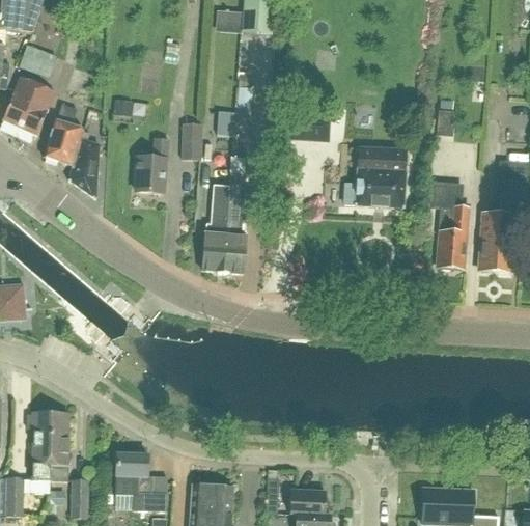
[(0,87),(6,88),(10,63),(2,62),(6,29),(31,32),(43,0),(1,0),(1,1),(0,1),(0,87)]
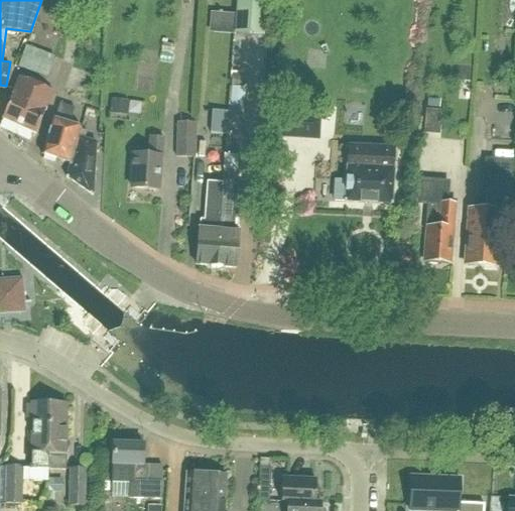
[(237,0),(235,28),(265,30),(267,0),(237,0)]
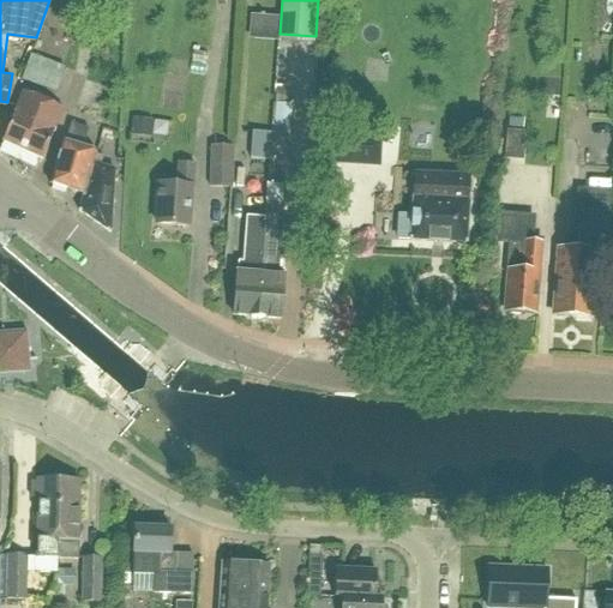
[(23,70),(60,82),(67,59),(31,46),(23,70)]
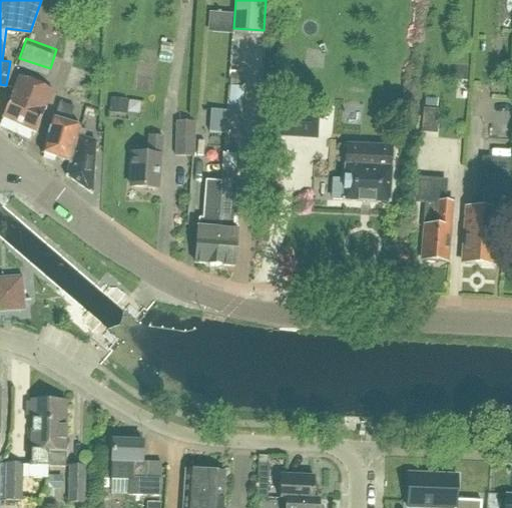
[(11,92),(3,115),(36,130),(53,88),(44,84),(47,77),(17,64),(8,90),(11,92)]
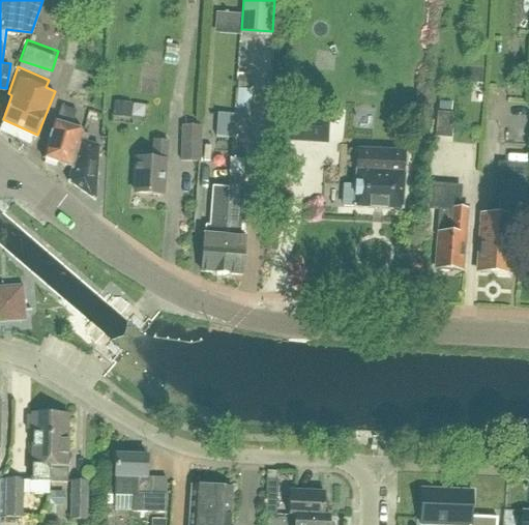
[(254,103),(255,83),(242,83),(241,103),(254,103)]
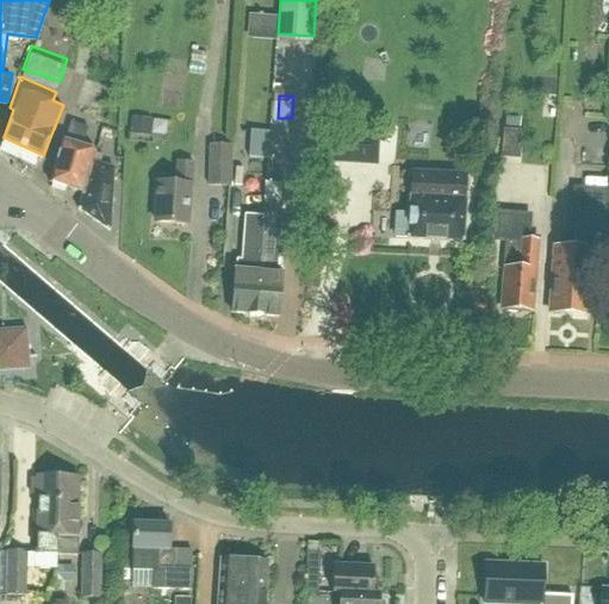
[(50,179),(84,188),(93,156),(97,147),(97,145),(87,143),(87,141),(85,139),(89,124),(70,119),(66,138),(62,137),(50,179)]
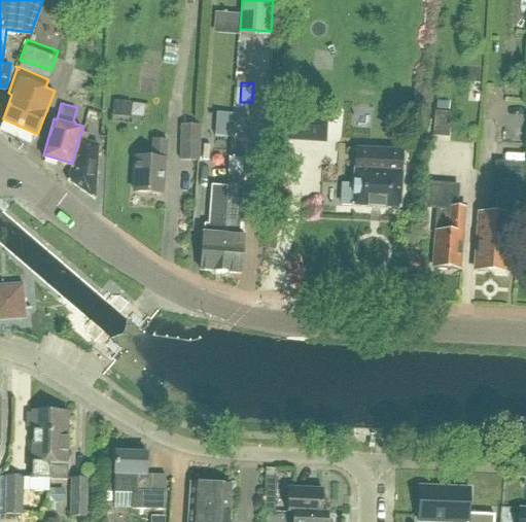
[(325,138),(326,114),(289,112),(288,136),(325,138)]
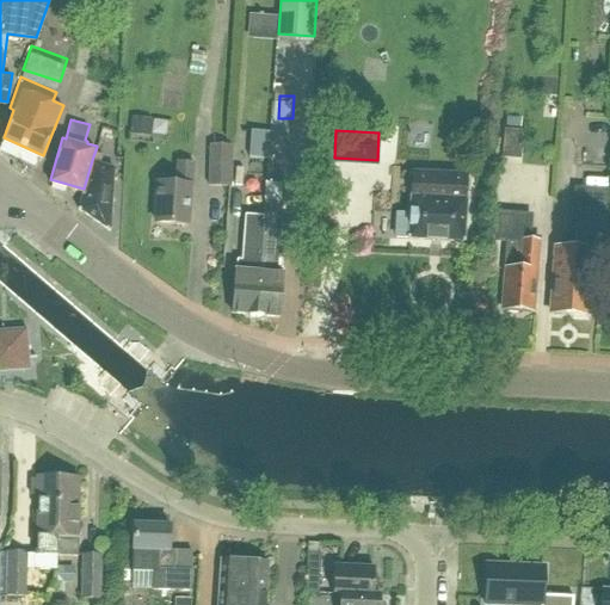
[(244,152),(267,152),(267,139),(244,137),(244,152)]
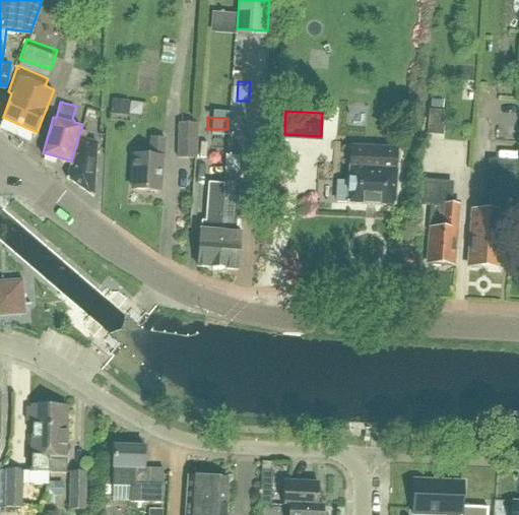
[(180,120),(179,154),(197,154),(198,121),(180,120)]
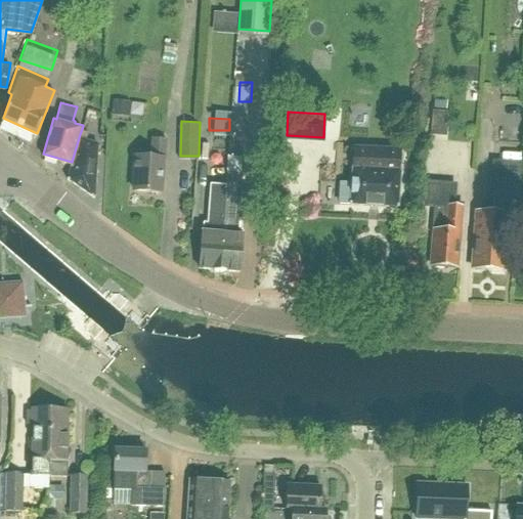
[(80,134),(72,162),(68,177),(94,196),(97,139),(80,134)]
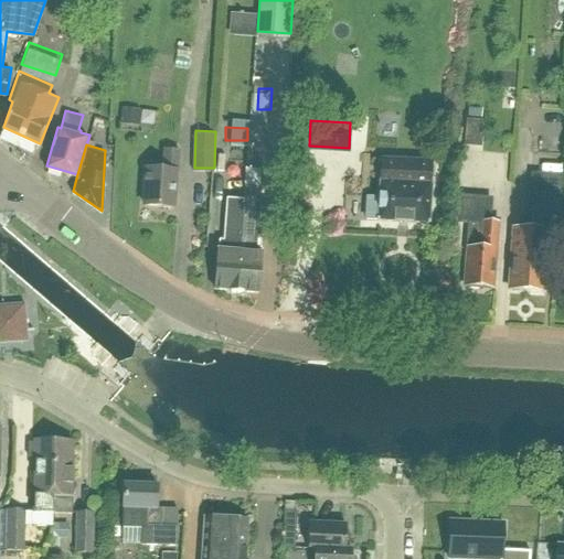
[(178,170),(180,147),(165,146),(163,167),(148,165),(145,203),(173,205),(177,169),(178,170)]
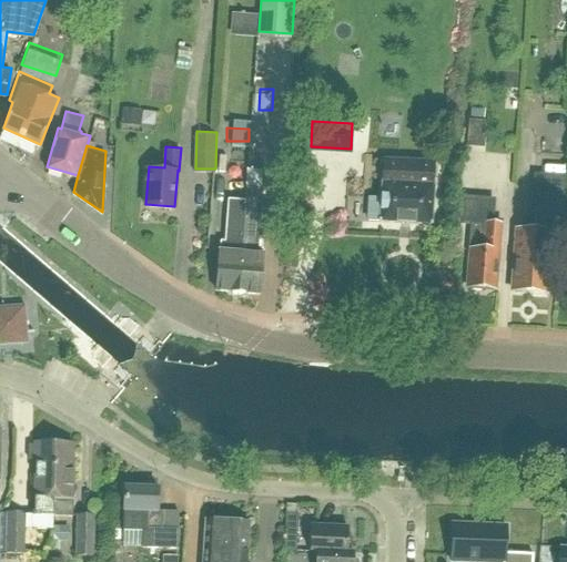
[(432,223),(437,151),(385,147),(383,195),(371,194),(368,217),(381,218),(381,220),(432,223)]
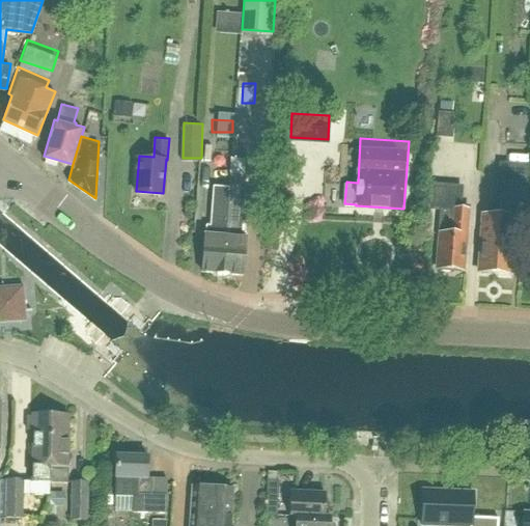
[(529,176),(504,174),(502,200),(494,199),(490,202),(490,213),(484,212),(480,269),(482,270),(482,272),(492,272),(493,270),(511,272),(512,254),(515,255),(519,216),(526,217),(529,176)]
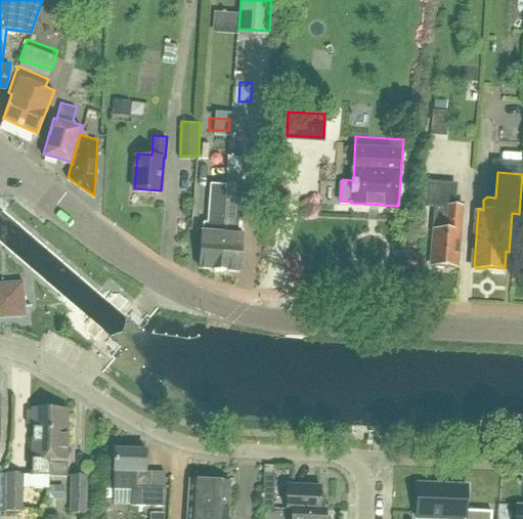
[(429,180),(427,203),(437,204),(432,262),(456,264),(460,229),(462,230),(464,205),(452,204),(454,182),(429,180)]
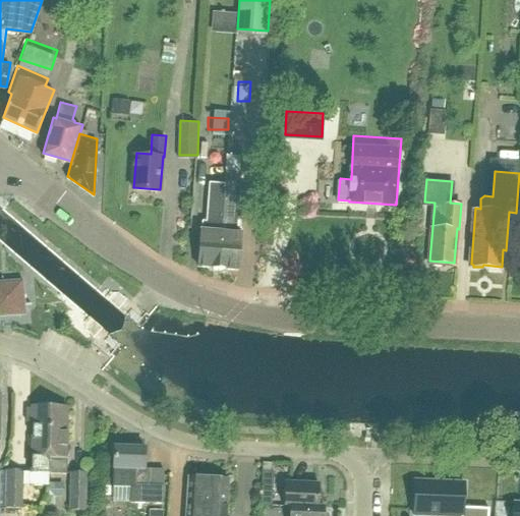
[(225,182),(221,230),(219,267),(238,268),(241,231),(236,230),(237,216),(241,215),(241,206),(238,204),(239,183),(225,182)]
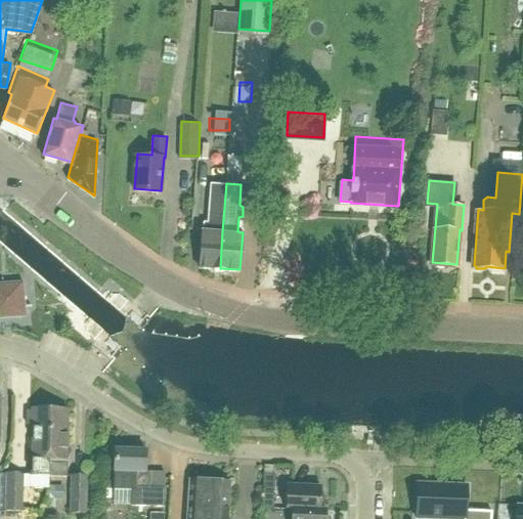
[(201,266),(220,268),(222,231),(203,229),(201,266)]
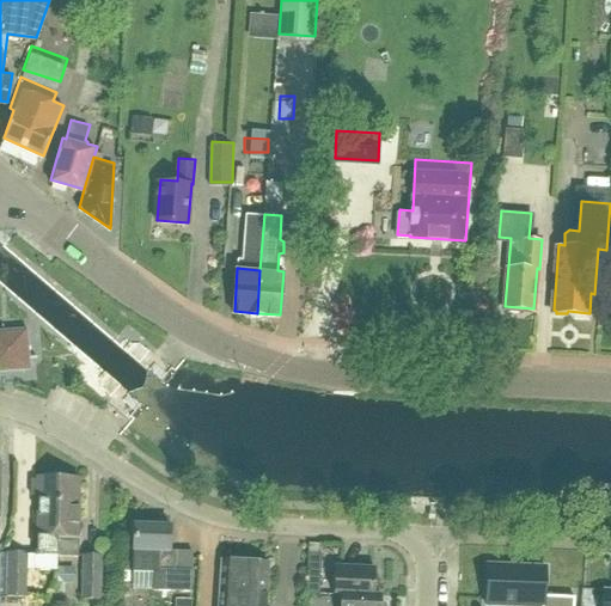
[(4,330),(0,330),(0,366),(29,365),(28,355),(30,354),(28,325),(2,328),(4,330)]
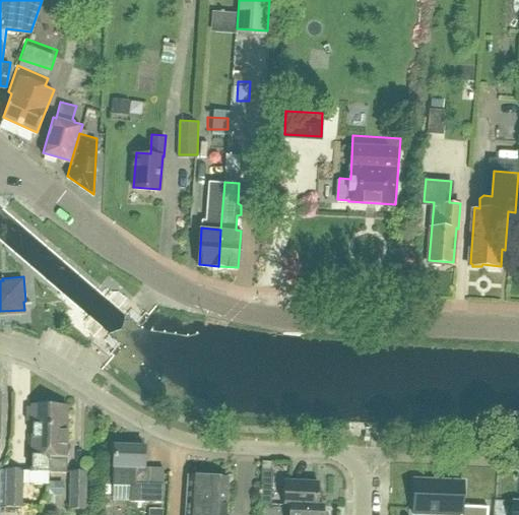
[(33,404),(31,406),(26,406),(26,419),(31,419),(31,454),(30,468),(49,469),(50,454),(51,454),(51,436),(48,436),(49,404),(33,404)]
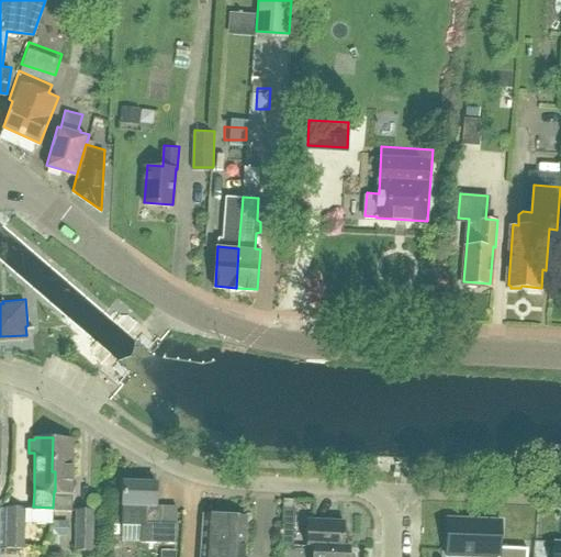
[(70,508),(71,492),(73,492),(74,438),(53,437),(52,471),(55,471),(55,491),(54,491),(53,508),(70,508)]
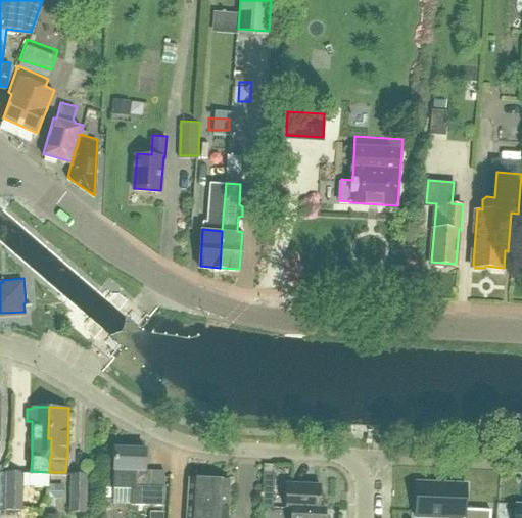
[(145,446),(128,446),(126,443),(119,443),(115,446),(114,446),(113,486),(131,486),(130,503),(163,504),(164,469),(145,468),(145,446)]
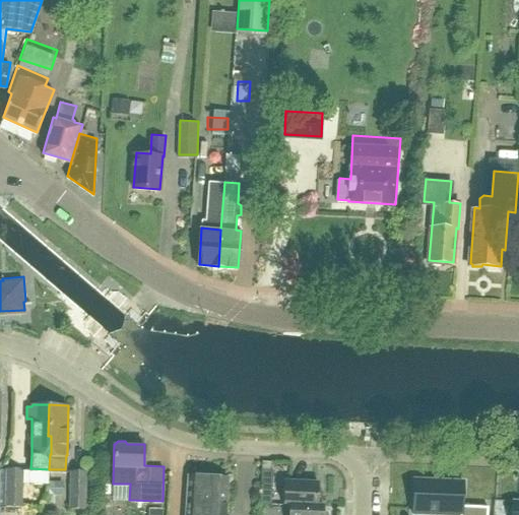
[(22,504),(23,468),(7,467),(6,504),(22,504)]
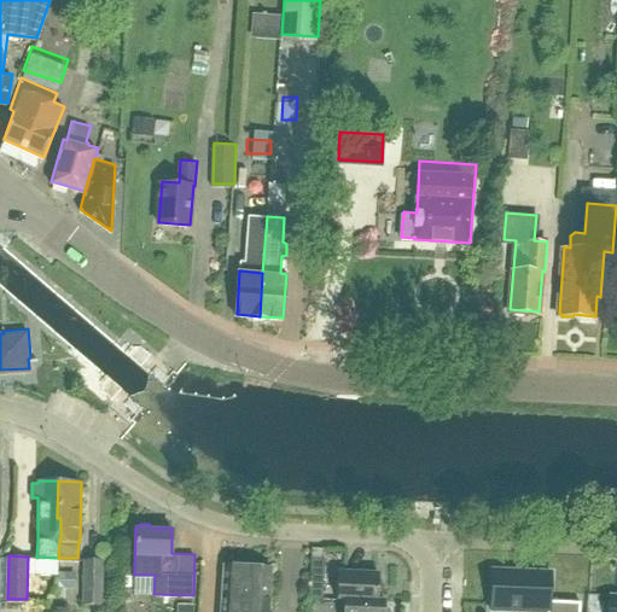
[(103,602),(103,558),(83,558),(83,602),(103,602)]
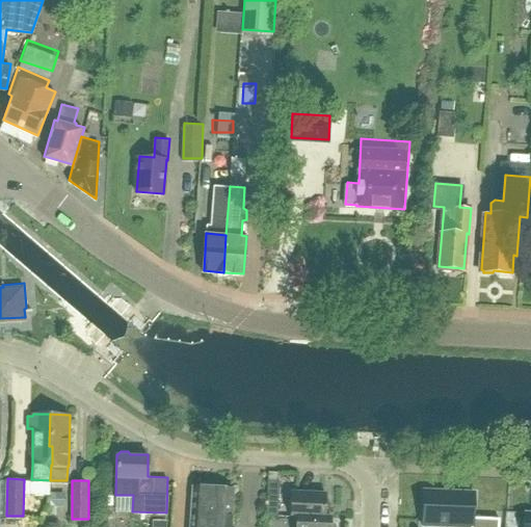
[(211,523),(214,486),(193,484),(189,526),(212,526),(213,524),(211,523)]
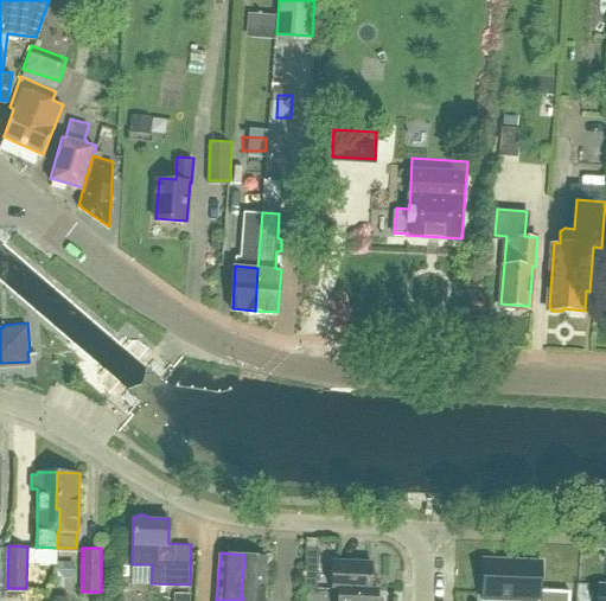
[(243,598),(242,600),(263,600),(267,556),(244,555),(241,596),(243,598)]
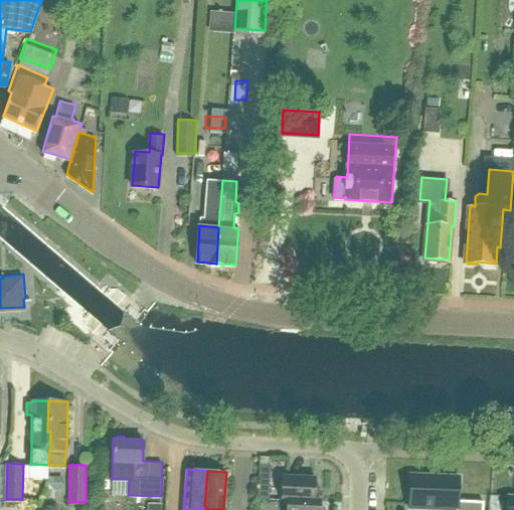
[(315,498),(316,475),(283,473),(282,497),(287,497),(315,498)]
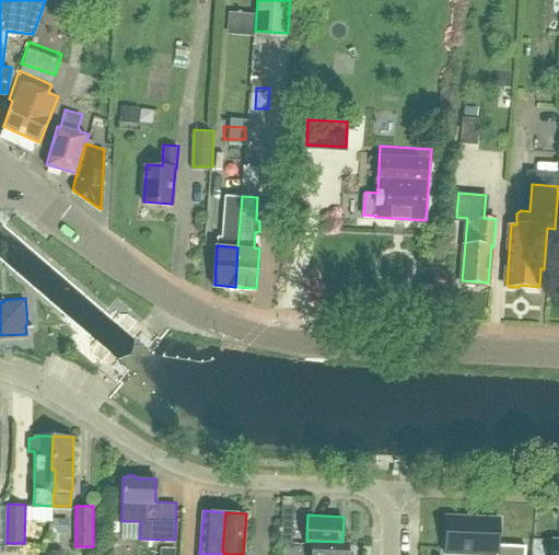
[(499,517),(446,515),(445,551),(496,553),(495,554),(524,554),(525,544),(498,543),(499,517)]
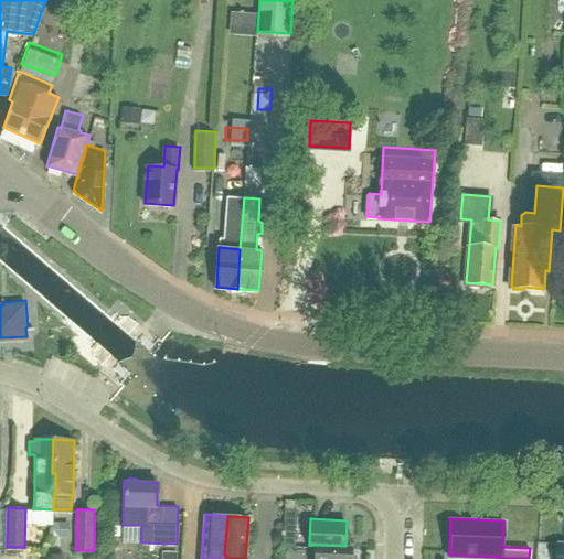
[(295,544),(296,530),(284,529),(283,544),(295,544)]
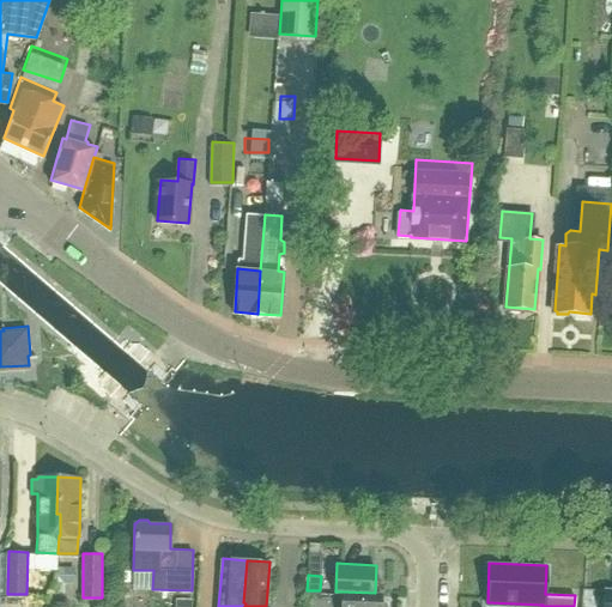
[(382,593),(375,593),(341,592),(340,606),(386,606),(387,601),(382,599),(382,593)]
